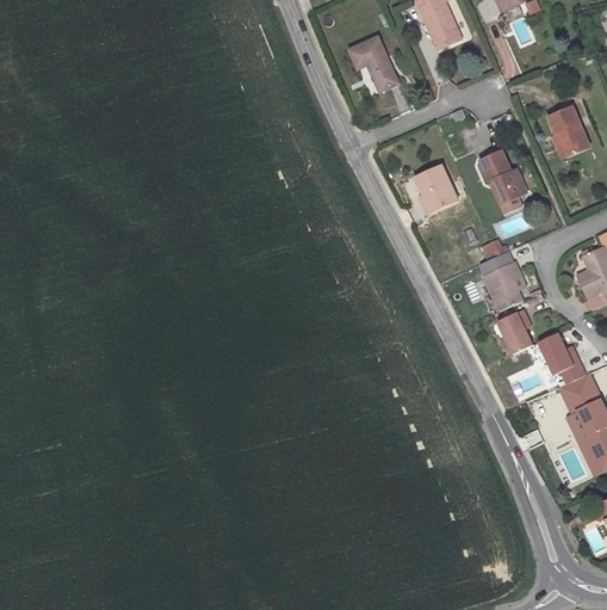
[(414,0),(427,29),(431,26),(440,47),(462,37),(444,0),(414,0)]
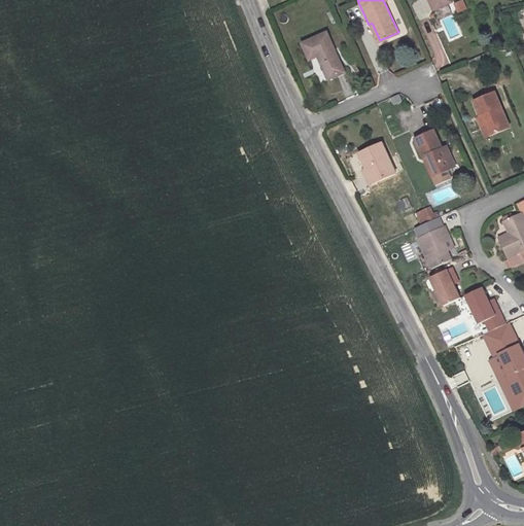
[(457,3),(458,13),(468,11),(466,1),(457,3)]
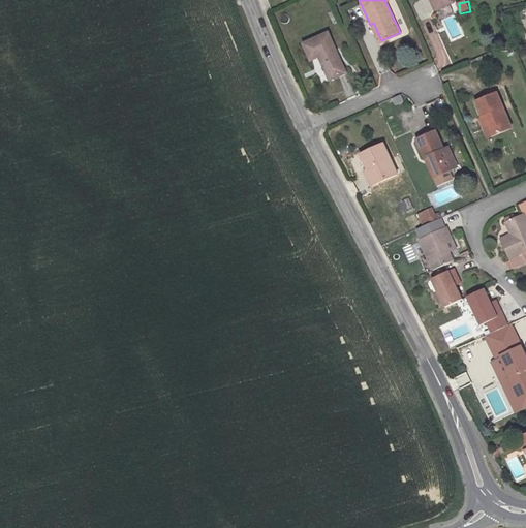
[(378,41),(381,40),(373,23),(370,25),(378,41)]
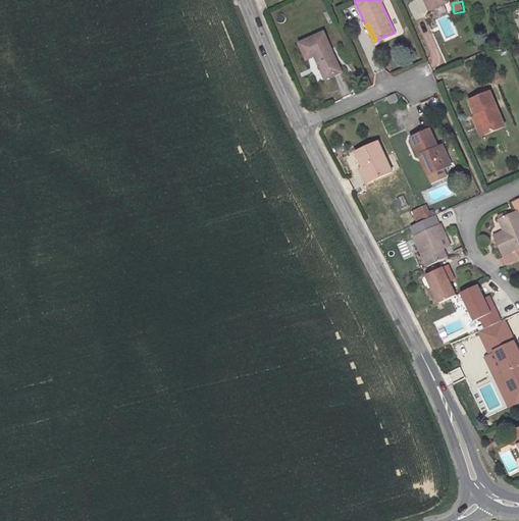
[(433,55),(442,52),(431,27),(423,31),(433,55)]
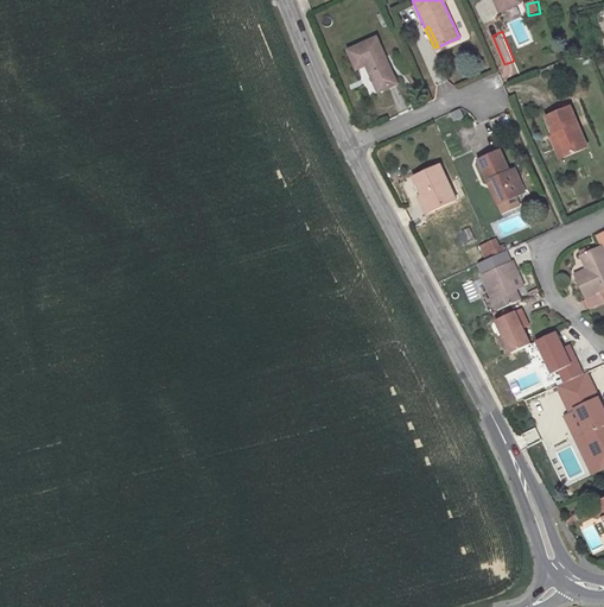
[(394,81),(374,36),(345,49),(355,68),(363,64),(376,90),(394,81)]
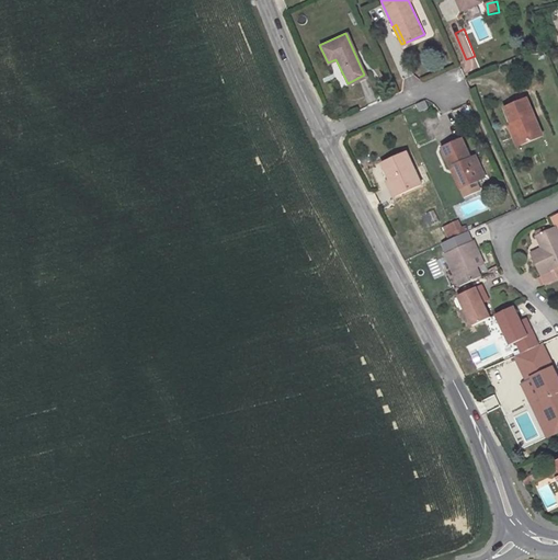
[(543,132),(525,94),(503,104),(507,112),(504,113),(512,130),(517,128),(523,140),(543,132)]
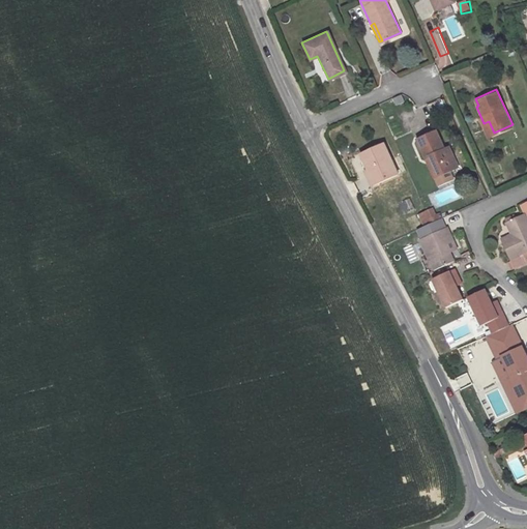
[(405,101),(403,96),(396,100),(398,106),(405,101)]
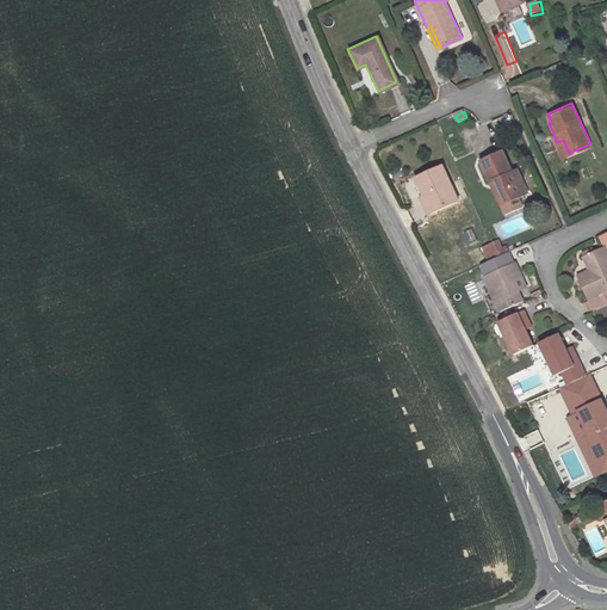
[(563,140),(557,142),(563,155),(569,153),(563,140)]
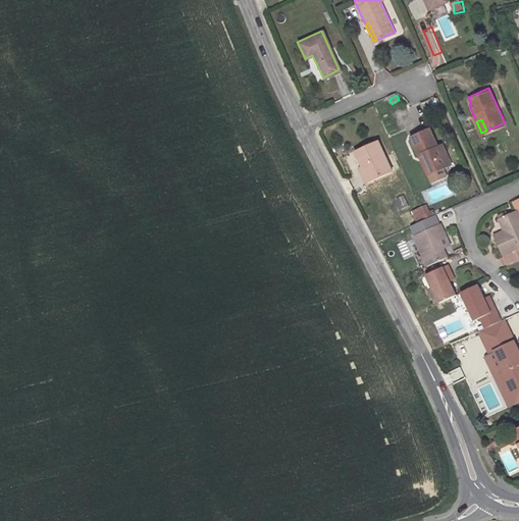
[(424,153),(432,171),(450,163),(442,145),(436,147),(428,128),(411,136),(419,155),(424,153)]
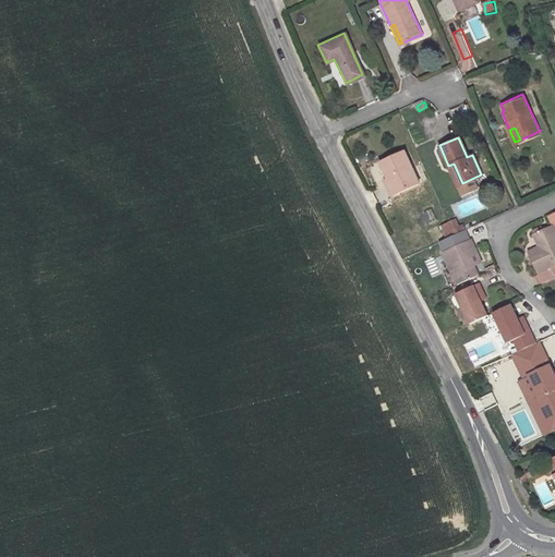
[(403,150),(379,161),(383,168),(381,169),(387,184),(394,182),(398,192),(419,182),(403,150)]
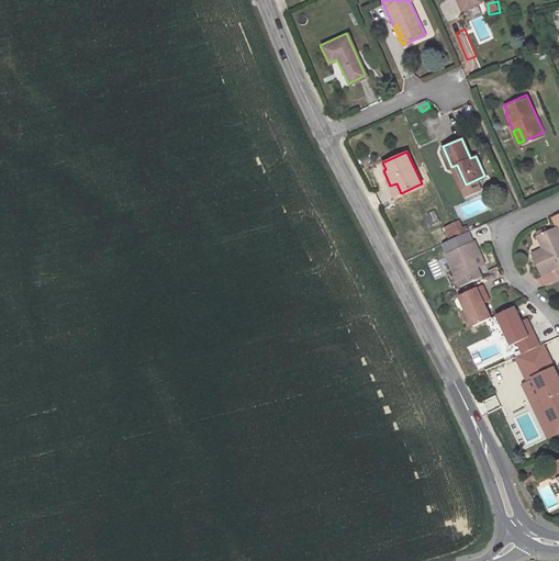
[(457,165),(451,167),(460,187),(466,184),(457,165)]
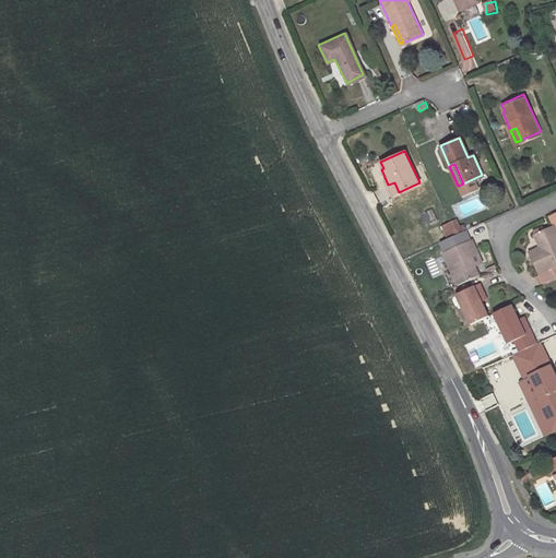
[(394,182),(388,185),(392,194),(399,192),(394,182)]
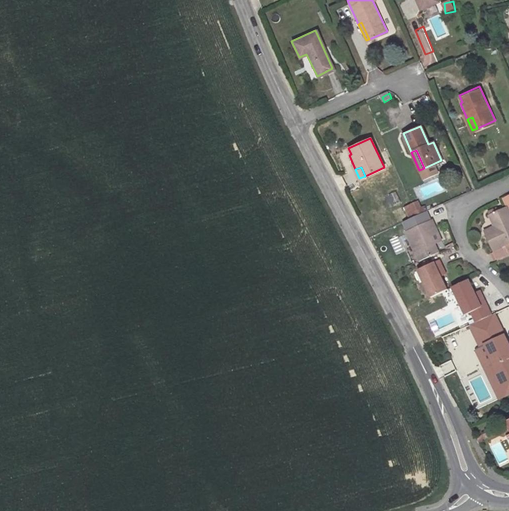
[(418,214),(416,209),(413,204),(407,207),(412,217),(418,214)]
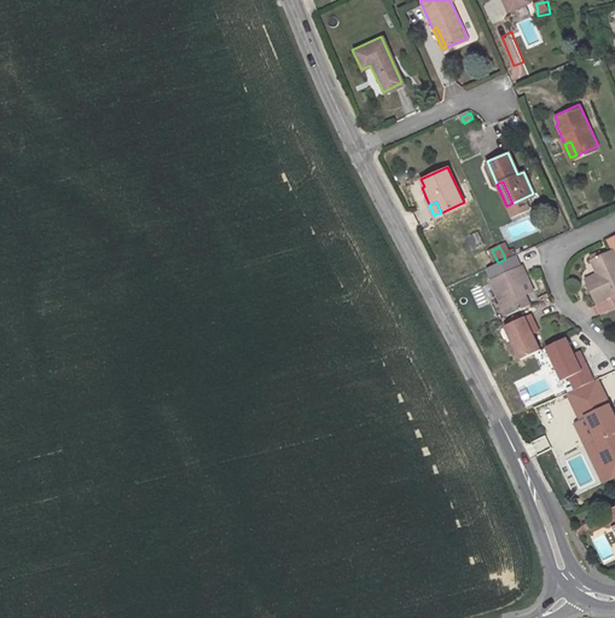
[(506,259),(518,253),(516,247),(510,250),(503,253),(505,259),(506,259)]
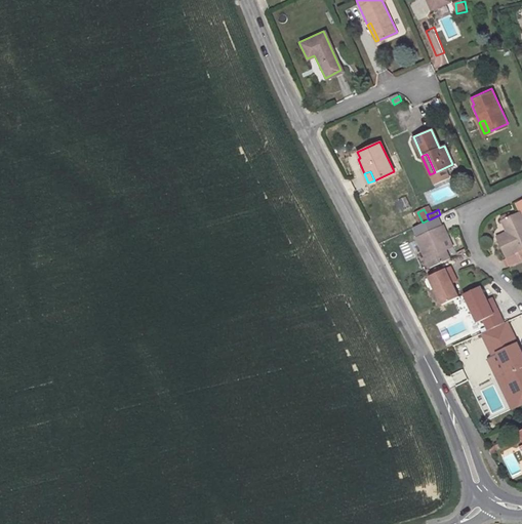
[(499,219),(505,232),(508,240),(498,244),(508,265),(521,257),(521,216),(519,210),(499,219)]
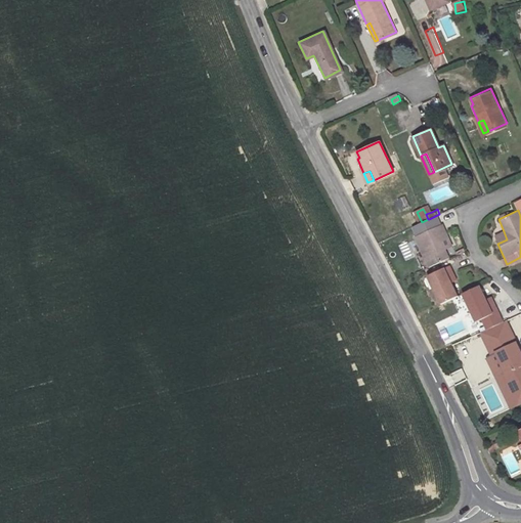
[(413,226),(417,234),(433,227),(429,219),(428,219),(422,222),(413,226)]
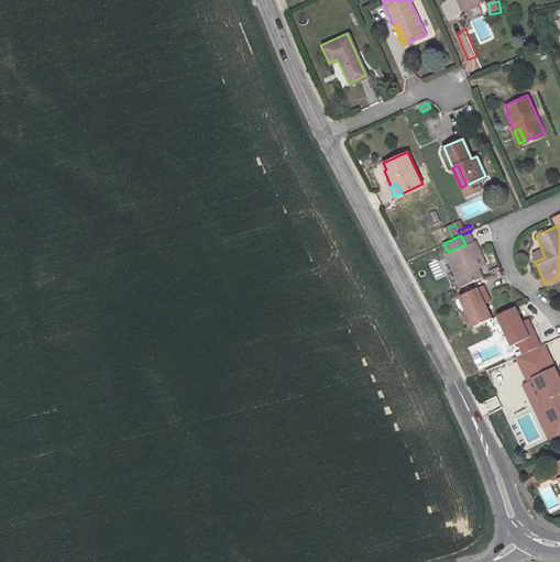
[(480,277),(475,267),(471,260),(478,255),(471,241),(465,244),(448,252),(442,255),(458,288),(480,277)]
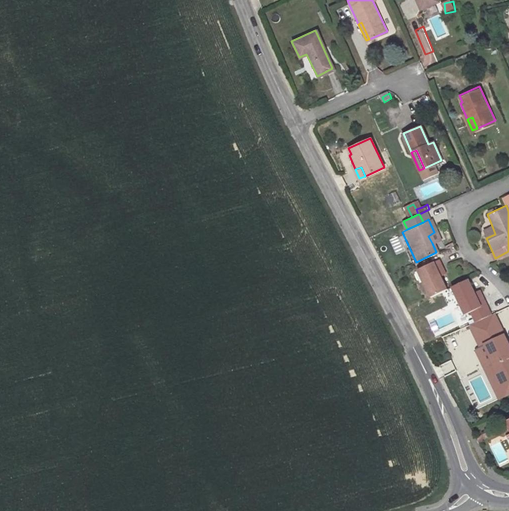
[(495,234),(492,226),(483,231),(486,238),(495,234)]
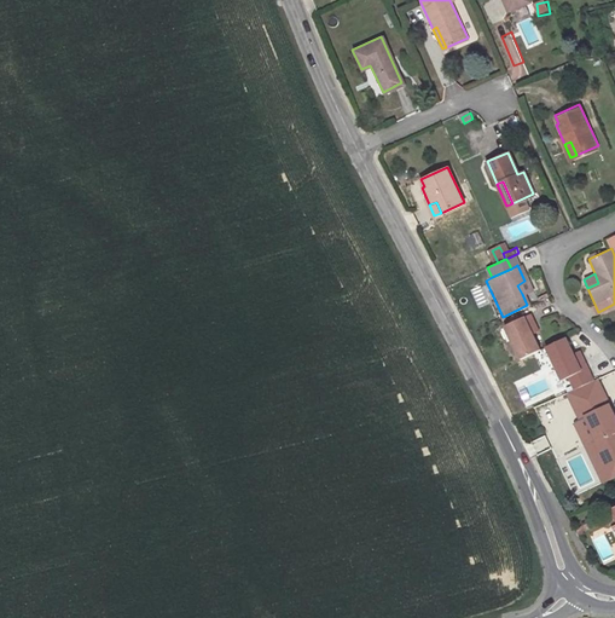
[(517,286),(522,294),(529,290),(524,281),(517,286)]
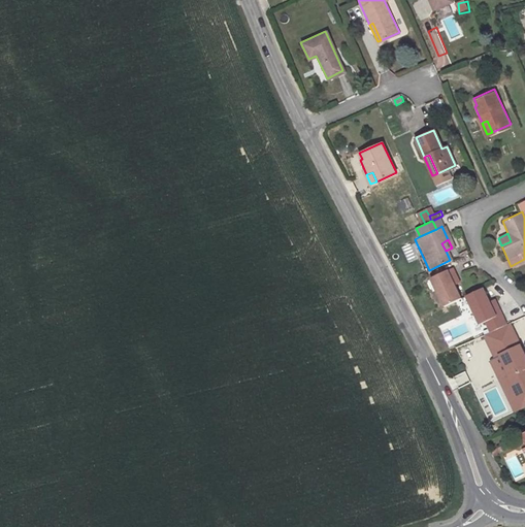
[(462,298),(457,286),(454,280),(459,277),(455,268),(433,278),(446,306),(462,298)]
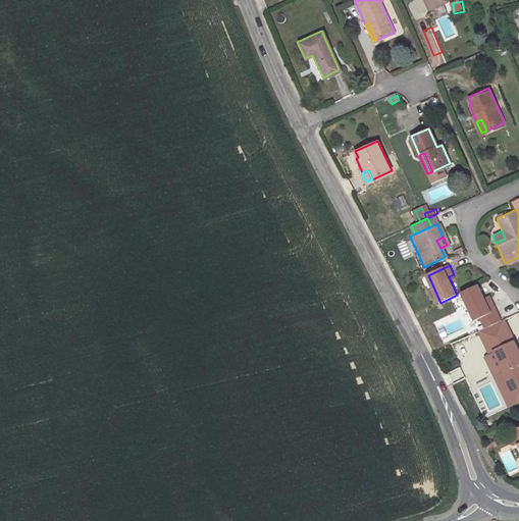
[(504,322),(496,304),(490,306),(487,301),(481,287),(464,295),(478,321),(483,319),(488,329),(504,322)]
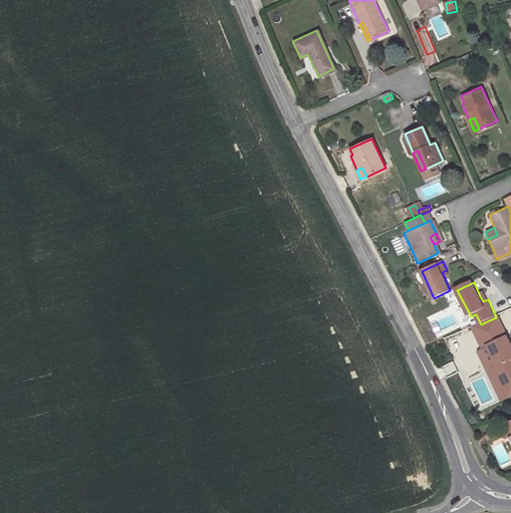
[(480,341),(502,330),(496,317),(481,324),(474,327),(480,341)]
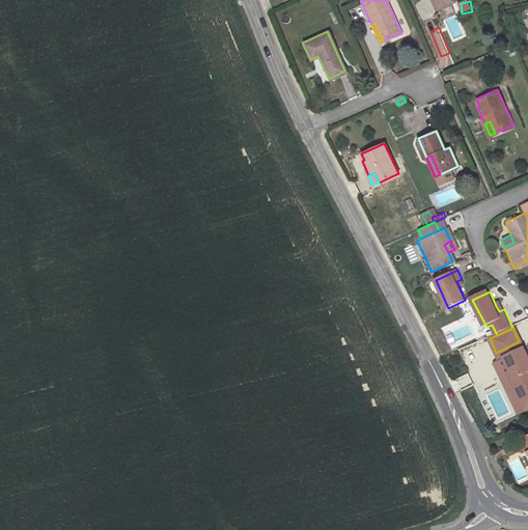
[(527,355),(521,340),(519,341),(496,353),(501,362),(496,364),(520,415),(527,411),(527,355)]
